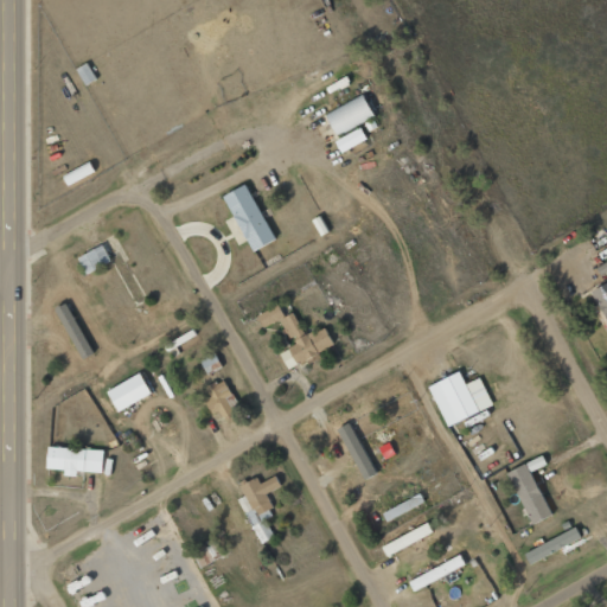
[(374,120),(365,96),(326,112),(334,135),(374,120)]
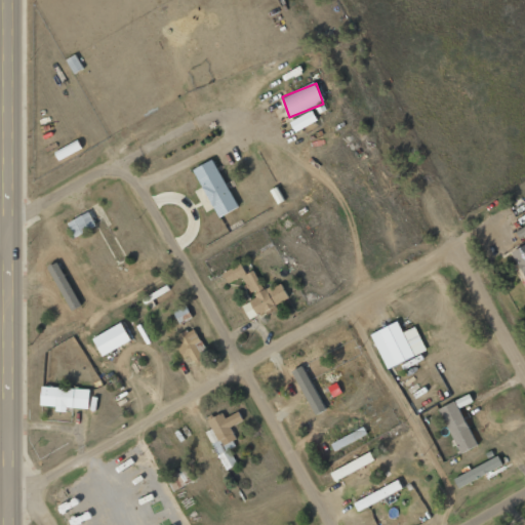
[(293,131),(317,122),(313,111),(289,120),(293,131)]
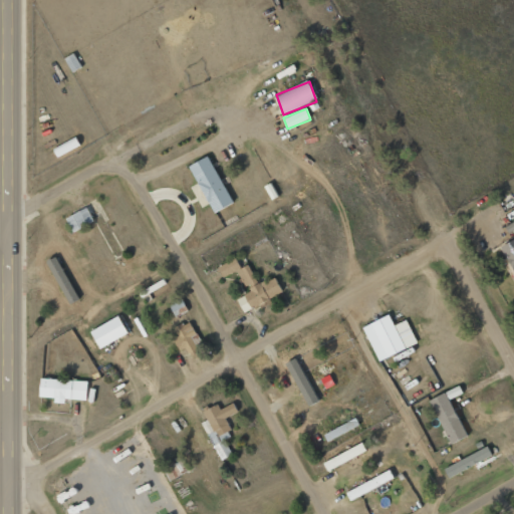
[(189,165),(213,213),(232,204),(209,156),(189,165)]
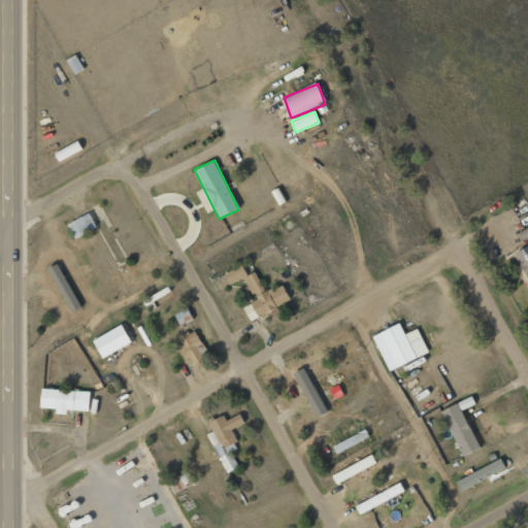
[(74,238),(97,229),(91,213),(68,223),(74,238)]
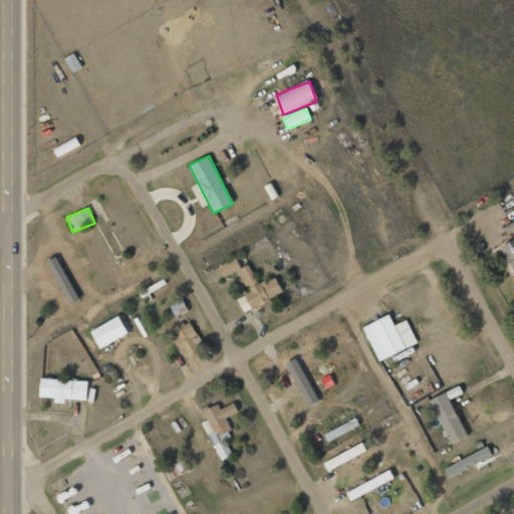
[(513,239),(502,245),(513,271),(513,239)]
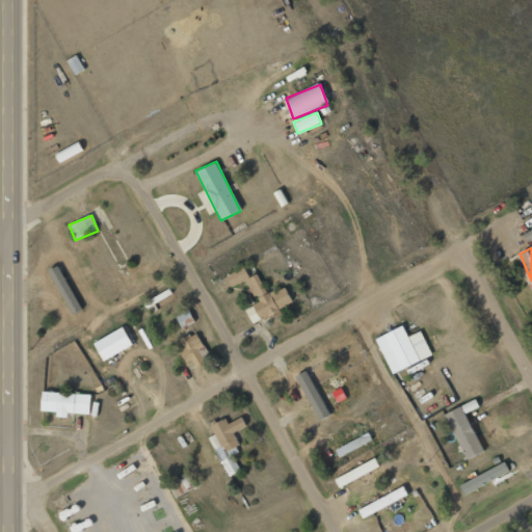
[(245,309),(253,325),(281,313),(278,309),(292,302),(285,287),(267,295),(258,274),(246,280),(258,302),(245,309)]
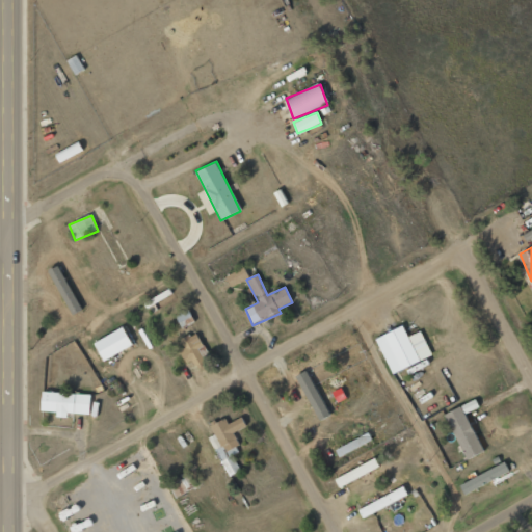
[(177,315),(180,326),(192,322),(189,311),(177,315)]
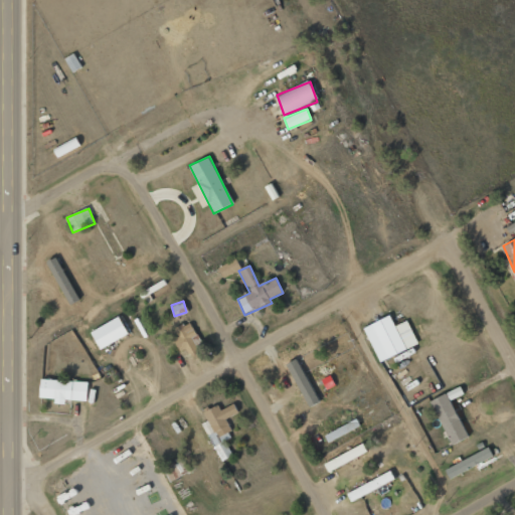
[(394,326),(389,315),(363,327),(379,362),(417,343),(406,320),(394,326)]
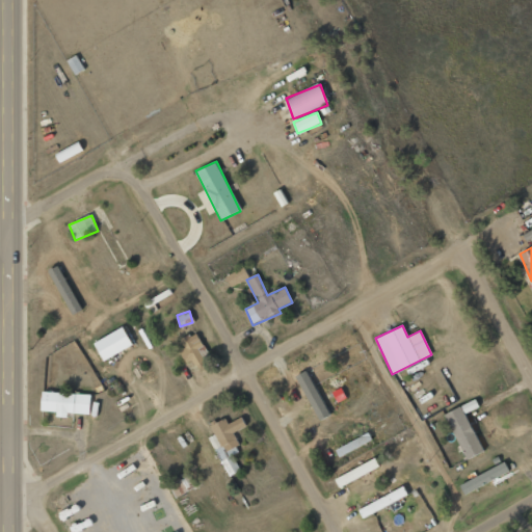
[(132,345),(123,327),(94,343),(103,361),(132,345)]
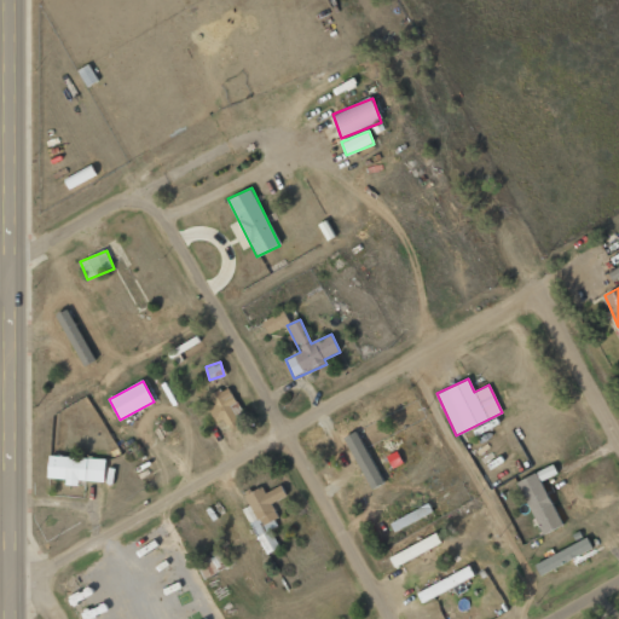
[(236,423),(230,406),(237,404),(229,386),(210,394),(214,405),(208,408),(215,423),(224,420),(227,427),(236,423)]
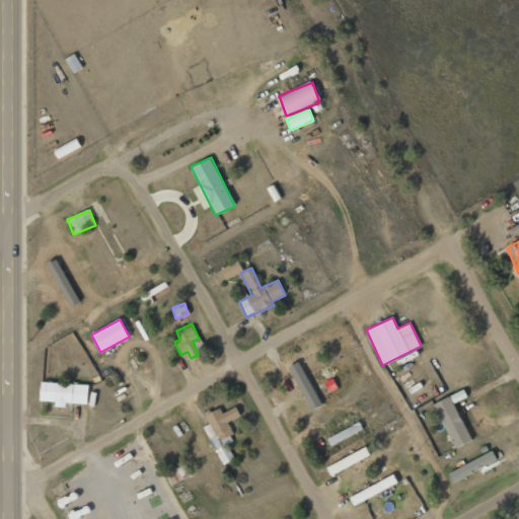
[(328,392),(337,389),(332,378),(323,382),(328,392)]
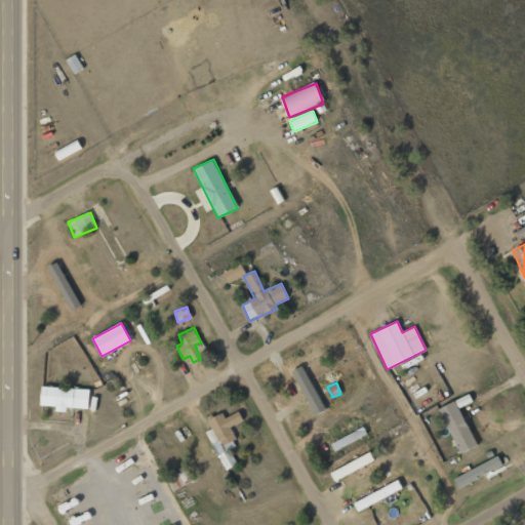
[(88,409),(89,389),(41,387),(40,405),(54,406),(54,411),(66,412),(66,408),(88,409)]
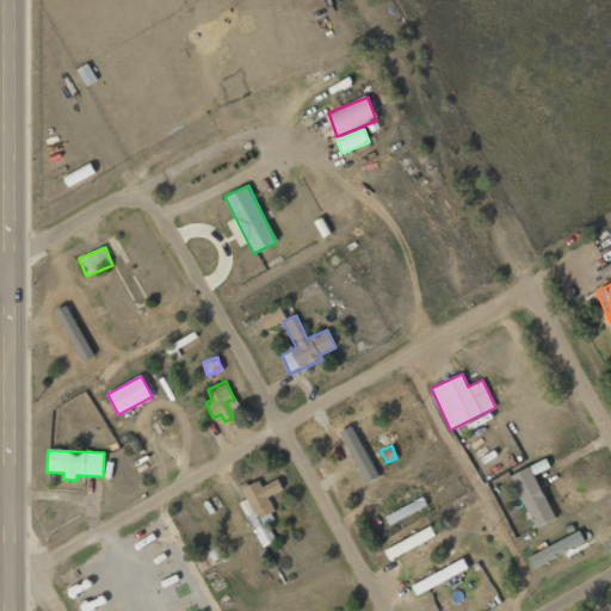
[(529,466),(532,475),(550,468),(545,458),(529,466)]
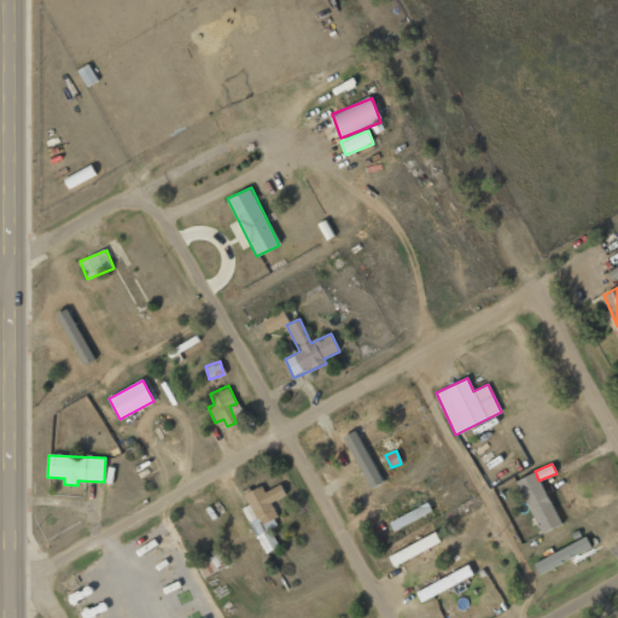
[(541,535),(561,525),(536,472),(517,481),(541,535)]
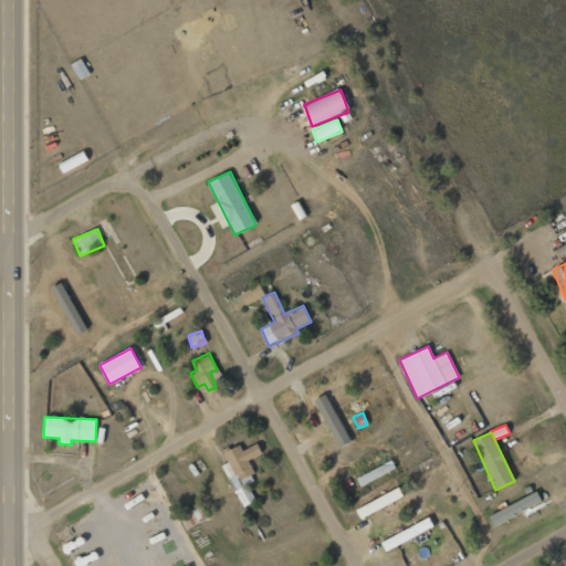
[(223,452),(228,462),(223,464),(242,505),(254,500),(248,484),(257,481),(247,460),(262,454),(257,443),(242,450),(240,446),(223,452)]
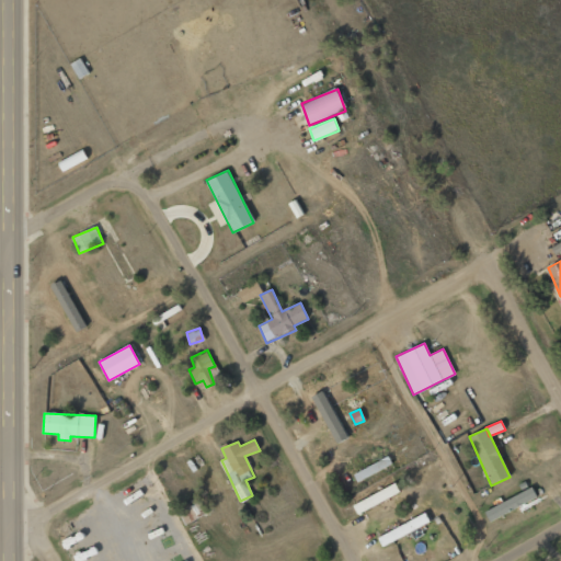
[(377,456),(371,449),(356,465),(362,470),(377,456)]
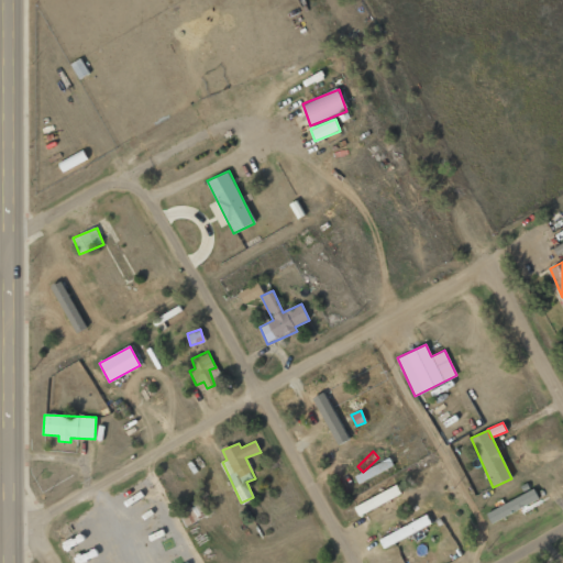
[(394,465),(389,457),(354,476),(359,484),(394,465)]
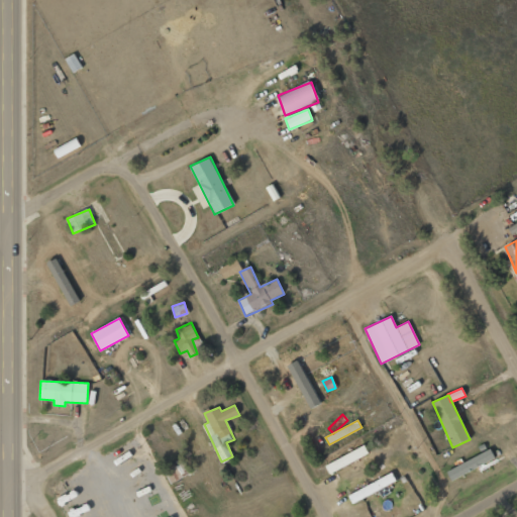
[(325,466),(329,474),(368,453),(364,444),(325,466)]
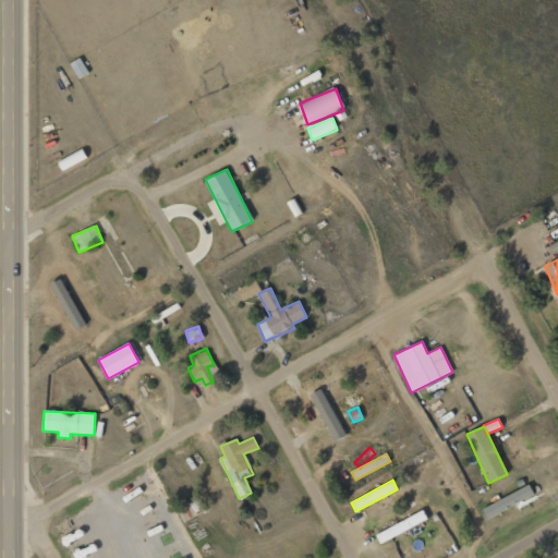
[(534,496),(530,485),(482,508),(486,518),(534,496)]
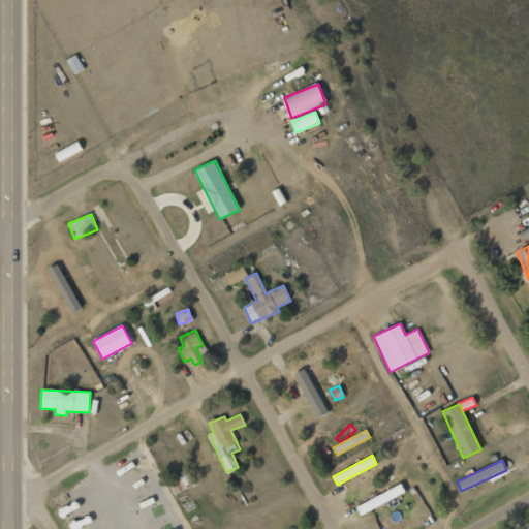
[(169,480),(174,493),(190,488),(187,476),(169,480)]
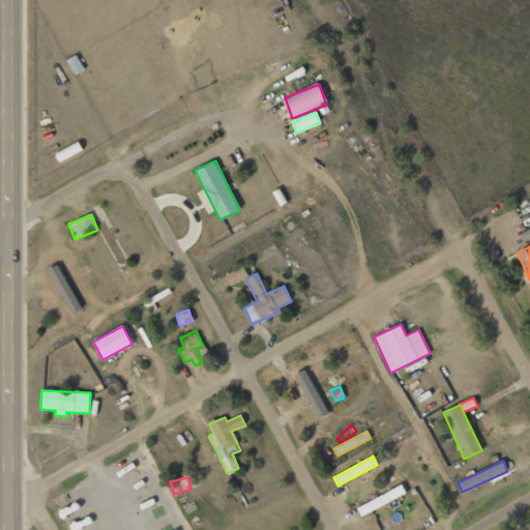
[(356,505),(359,513),(407,496),(404,487),(356,505)]
